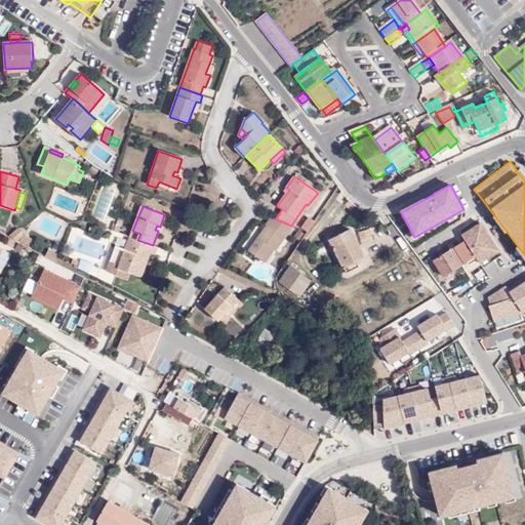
[(284,238),(292,226),(291,226),(276,219),(270,217),(268,225),(248,250),(261,259),(271,247),(275,249),(276,250),(284,238)]
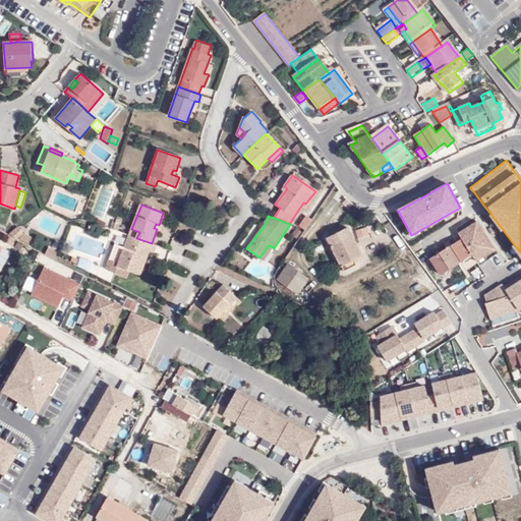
[(458,231),(463,237),(473,253),(477,261),(497,247),(478,219),(458,231)]
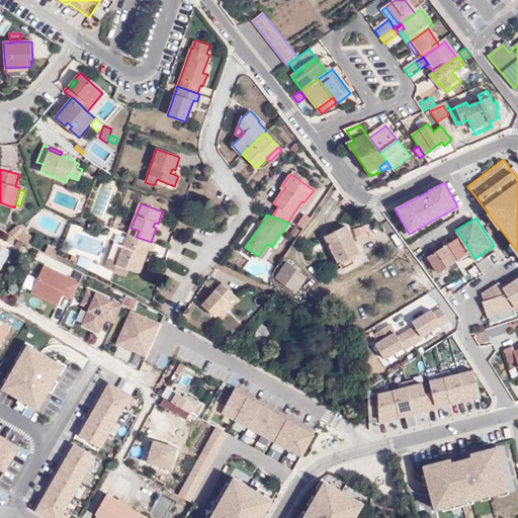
[(112,219),(109,227),(115,229),(118,221),(112,219)]
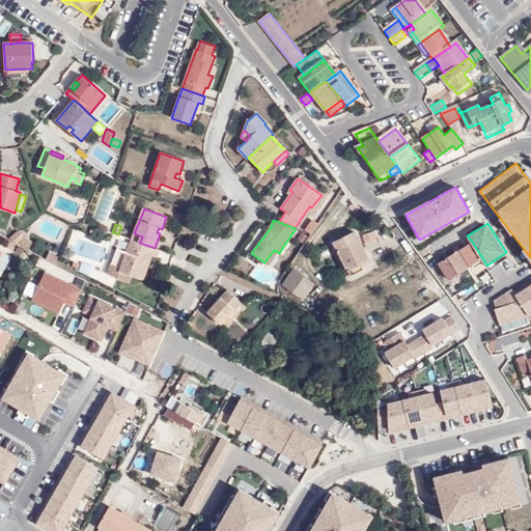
[(10,241),(12,242),(21,234),(18,232),(10,241)]
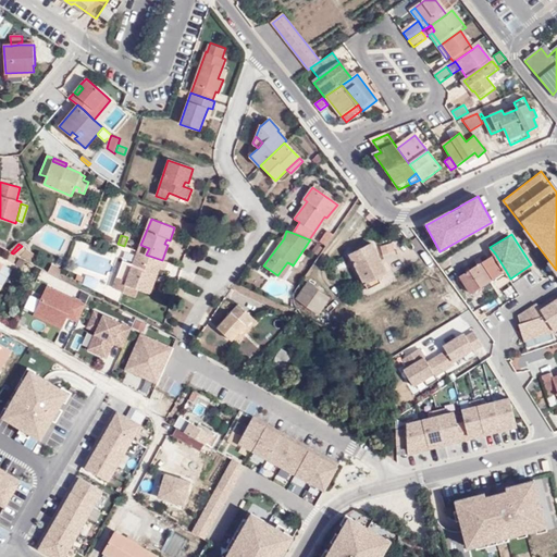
[(364,284),(386,272),(372,244),(358,250),(361,258),(354,262),(364,284)]
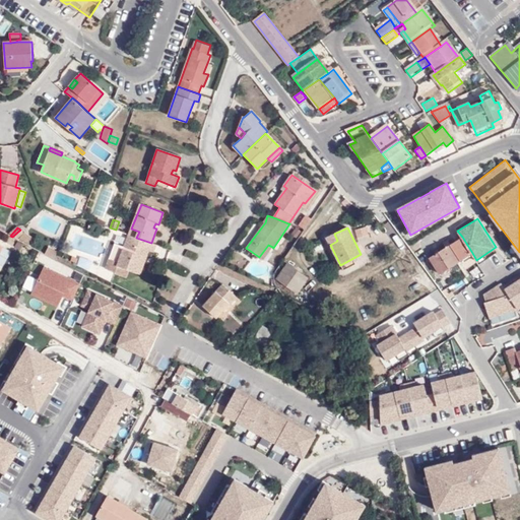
[(139,232),(131,229),(129,235),(136,238),(139,232)]
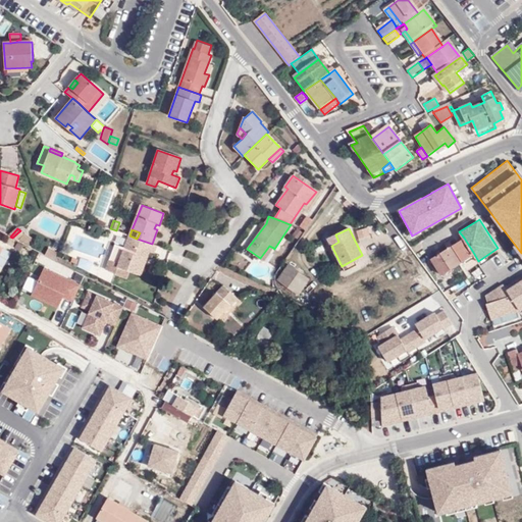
[(359,239),(369,237),(367,229),(362,230),(357,231),(359,239)]
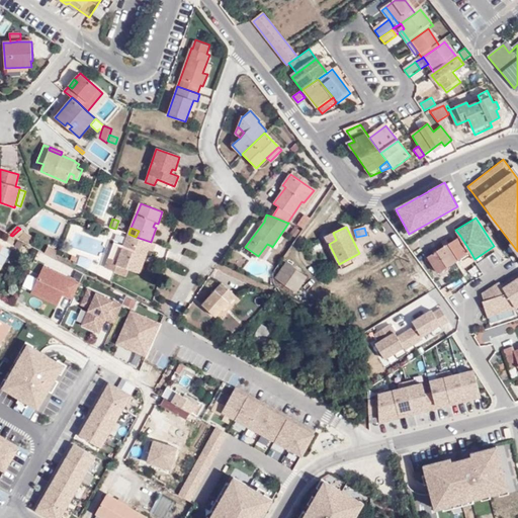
[(19,239),(25,234),(20,229),(12,236),(19,239)]
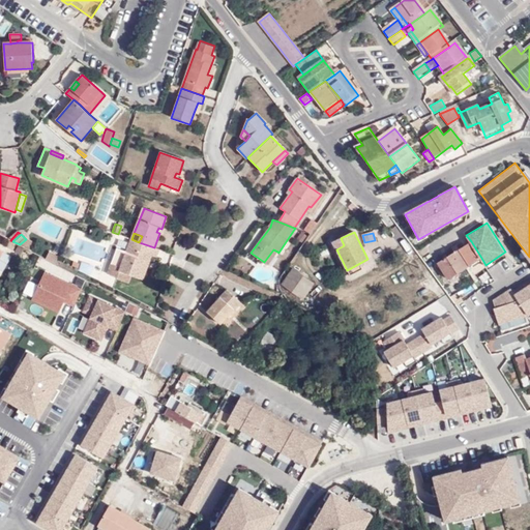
[(341,238),(333,242),(336,249),(344,245),(341,238)]
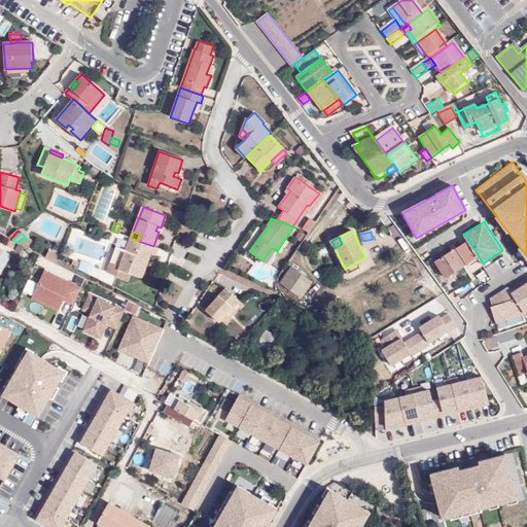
[(20,243),(33,250),(37,244),(26,238),(20,243)]
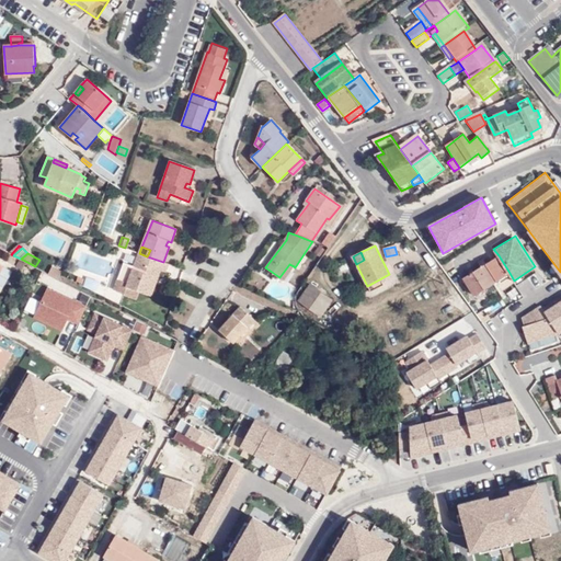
[(147,256),(139,253),(137,260),(144,262),(147,256)]
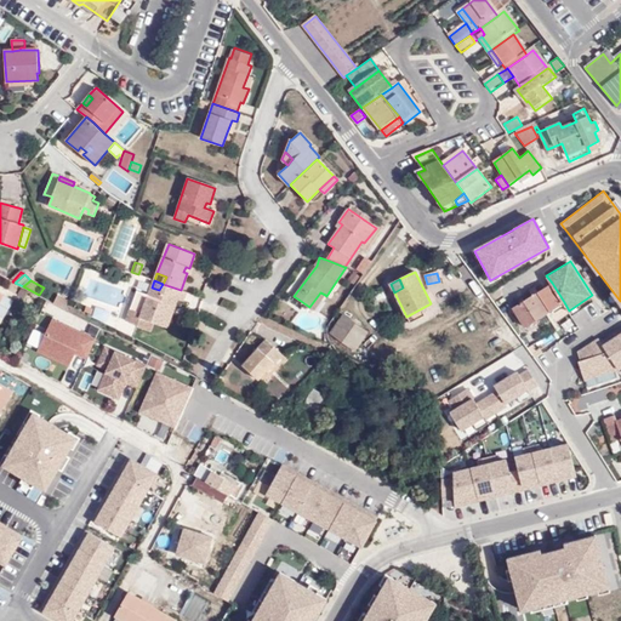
[(552,283),(513,306),(525,325),(564,302),(552,283)]
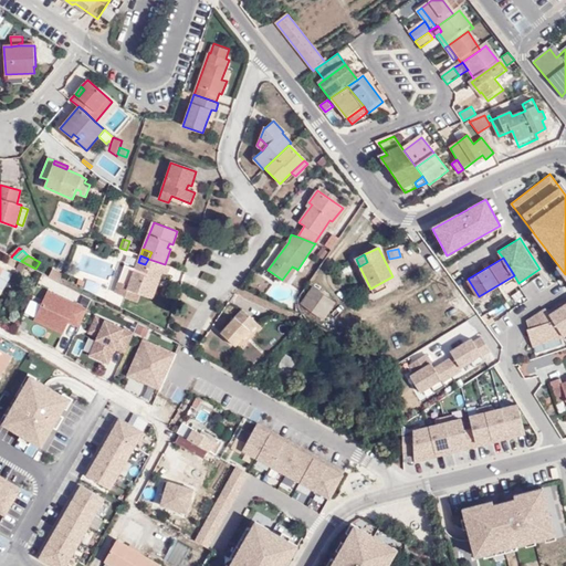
[(161,273),(167,275),(170,266),(165,264),(148,259),(145,264),(138,262),(135,269),(126,265),(115,293),(125,296),(125,299),(137,303),(140,294),(152,299),(157,285),(153,284),(157,272),(161,273)]
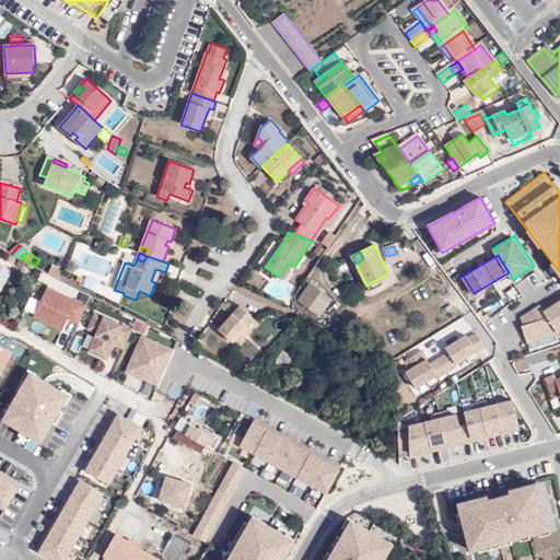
[(279,277),(282,280),(293,266),(289,264),(279,277)]
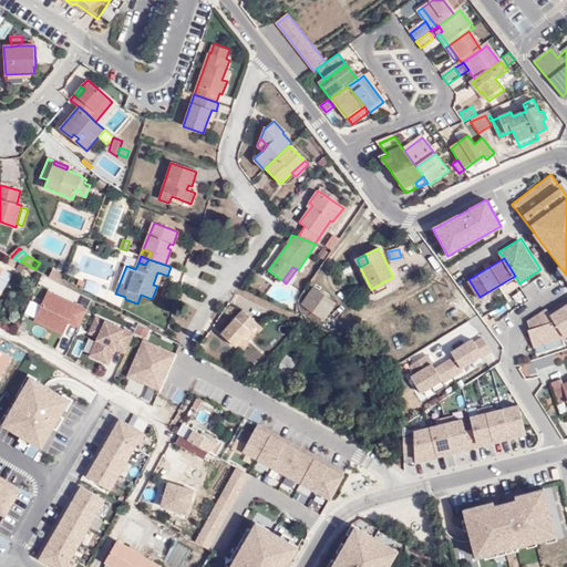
[(62,276),(52,270),(49,277),(60,282),(62,276)]
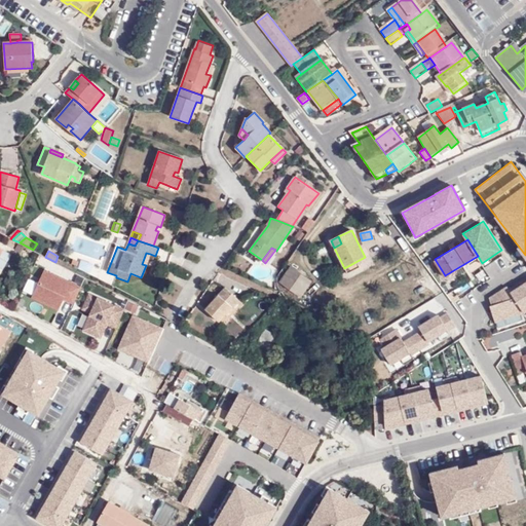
[(190,253),(188,258),(198,262),(200,256),(190,253)]
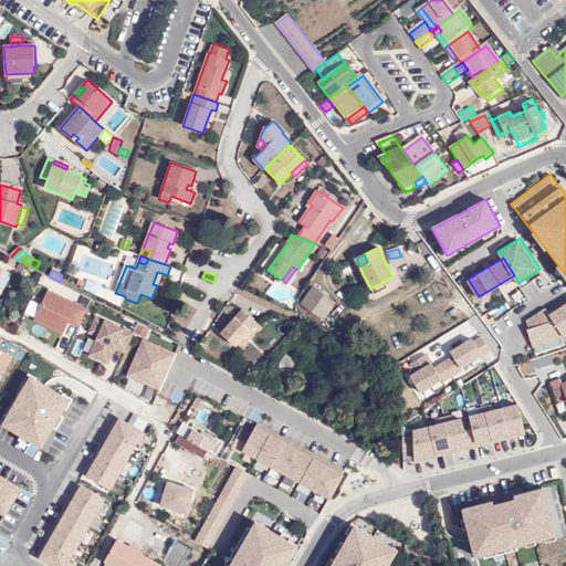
[(300,304),(324,321),(336,303),(312,286),(300,304)]
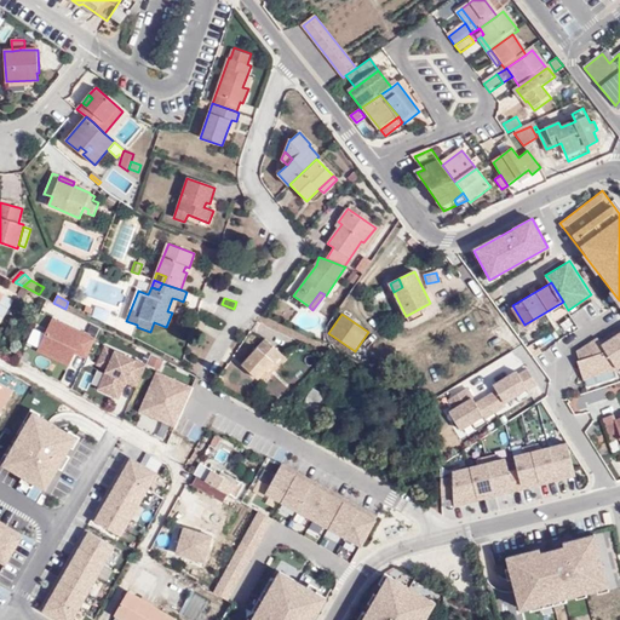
[(55,317),(38,351),(68,365),(75,354),(86,359),(96,338),(55,317)]
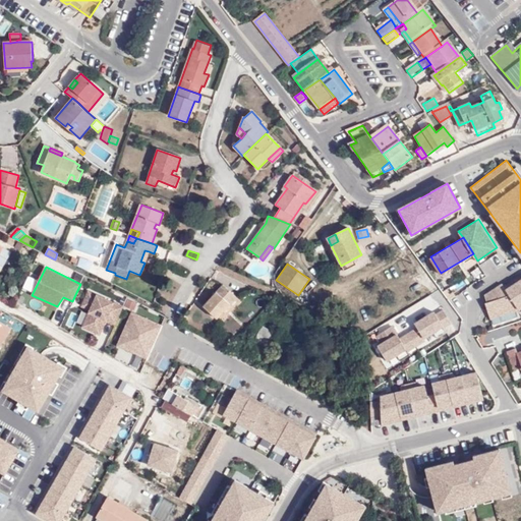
[(520,276),(505,285),(519,307),(520,306),(520,276)]
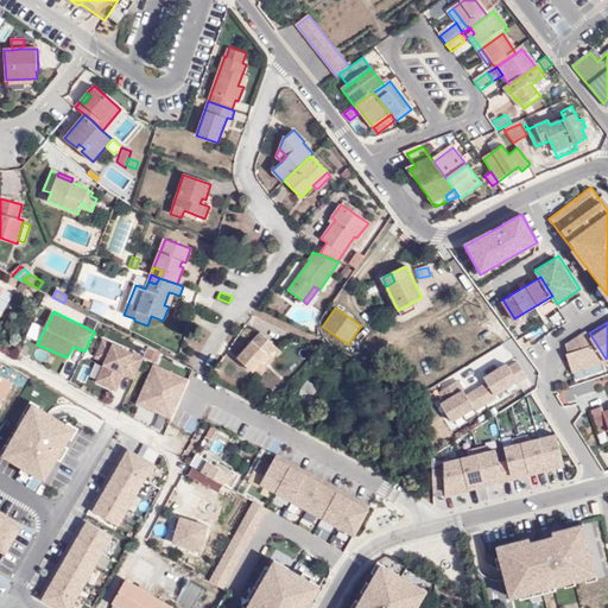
[(587,329),(565,343),(574,372),(607,361),(606,359),(589,333),(587,329)]
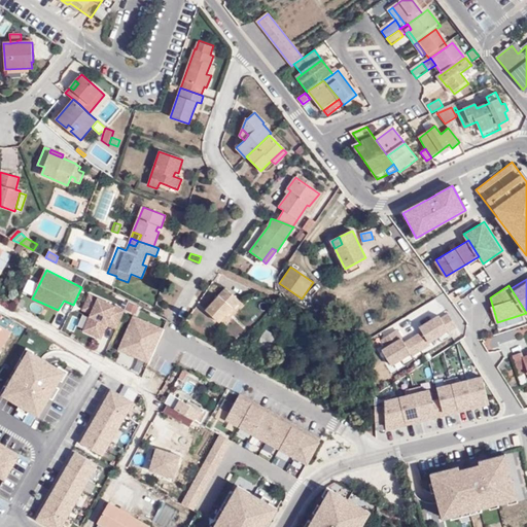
[(218,322),(224,315),(239,301),(226,288),(206,310),(218,322)]
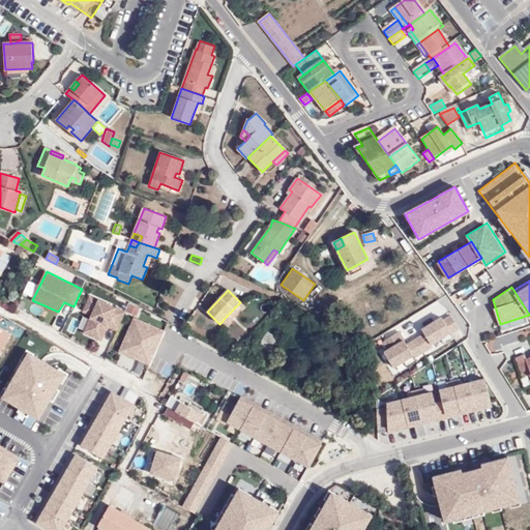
[(99,297),(90,294),(83,311),(92,315),(99,297)]
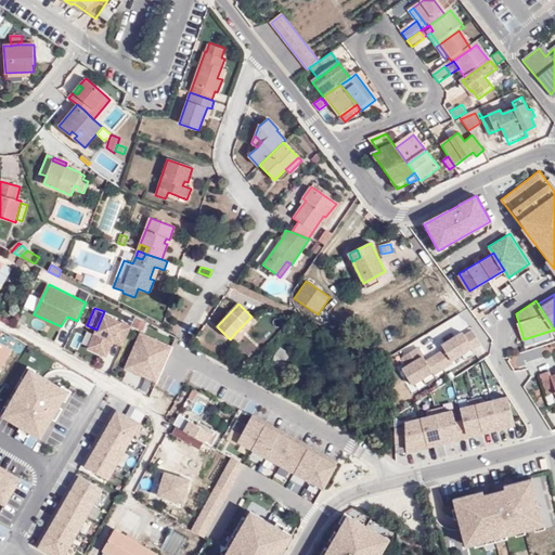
[(104,311),(97,330),(88,349),(108,357),(113,343),(124,346),(132,325),(104,311)]
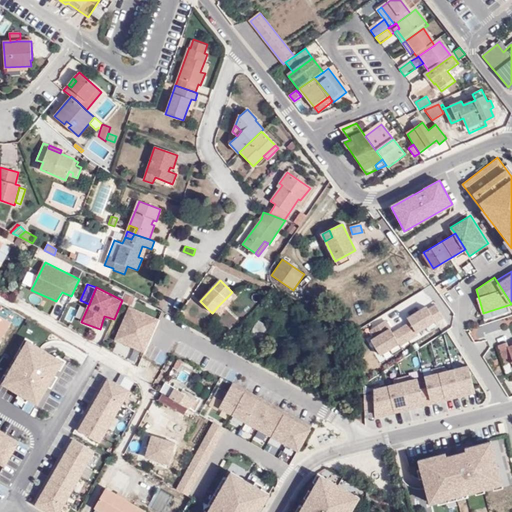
[(222,309),(236,295),(232,292),(218,306),(222,309)]
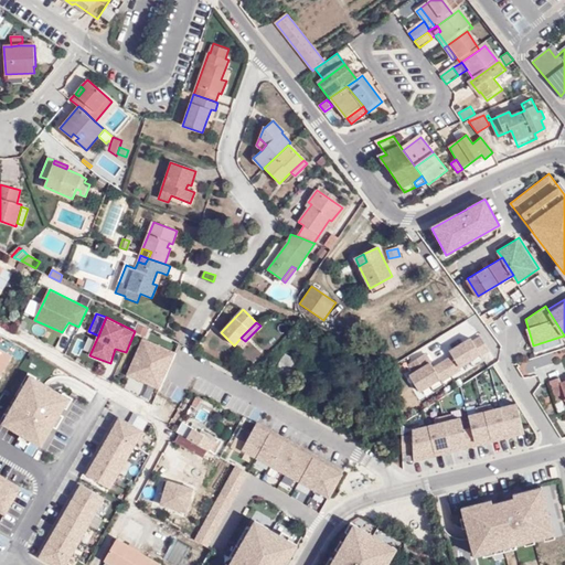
[(138,324),(135,331),(147,336),(149,329),(138,324)]
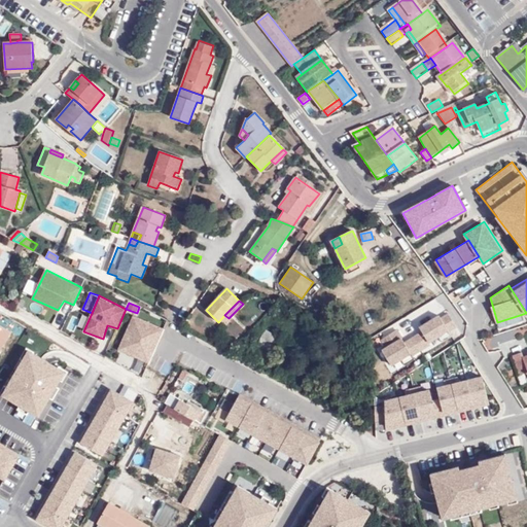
[(438,314),(420,325),(423,329),(429,341),(449,329),(438,314)]
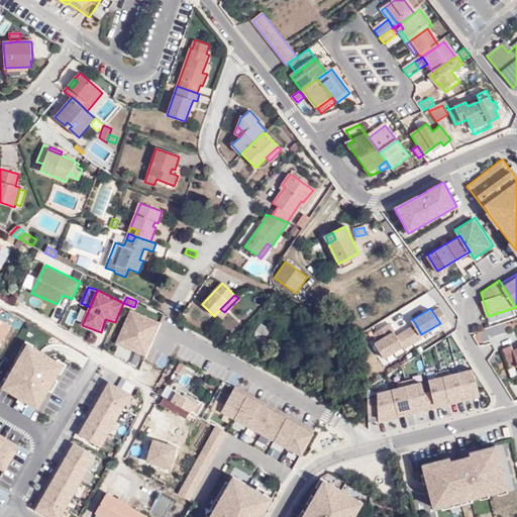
[(130,309),(116,343),(146,355),(162,321),(130,309)]
